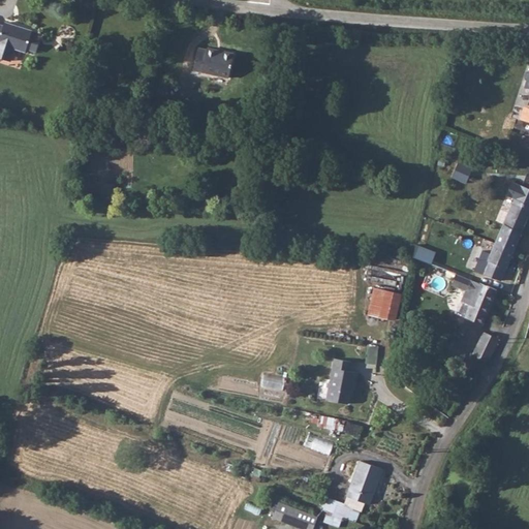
[(0,42),(26,51),(27,45),(32,31),(33,28),(5,21),(2,24),(0,23),(0,42)]
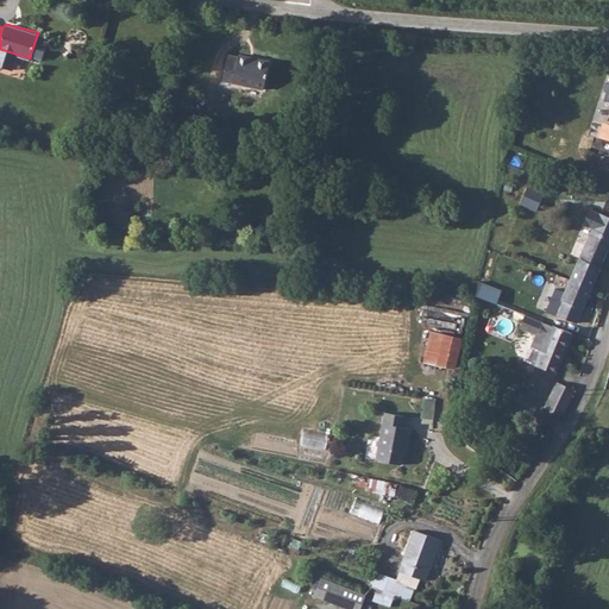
[(46,39),(37,36),(31,52),(42,56),(46,39)]
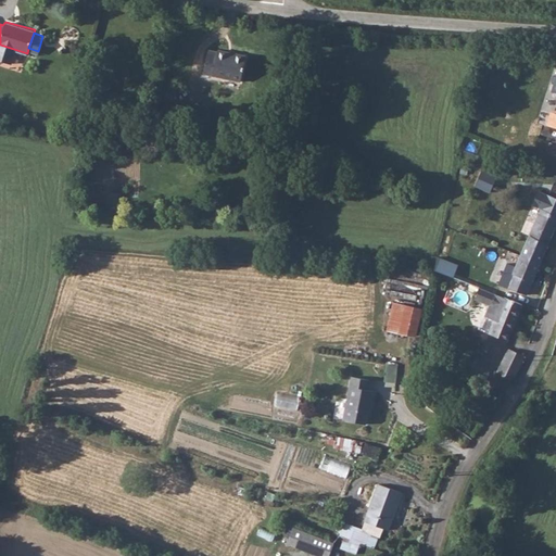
[(0,59),(10,63),(14,50),(0,45),(0,59)]
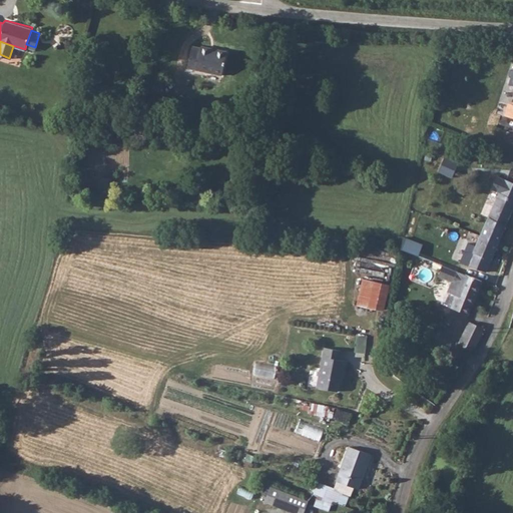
[(185,67),(220,74),(225,50),(199,45),(198,48),(190,46),(185,67)]
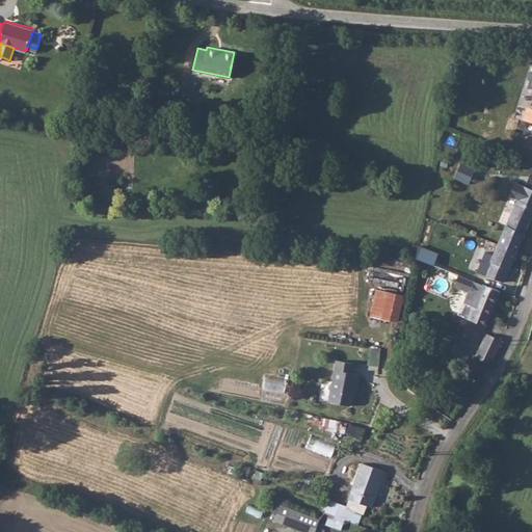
[(531,122),(531,110),(524,109),(522,120),(531,122)]
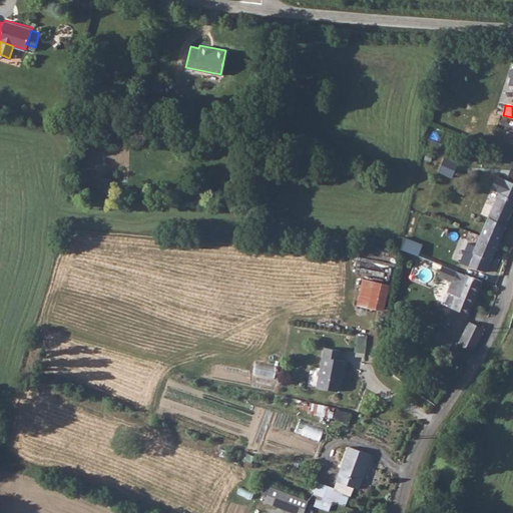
[(506,180),(501,178),(464,275),(482,281),(512,200),(512,186),(506,184),(506,180)]
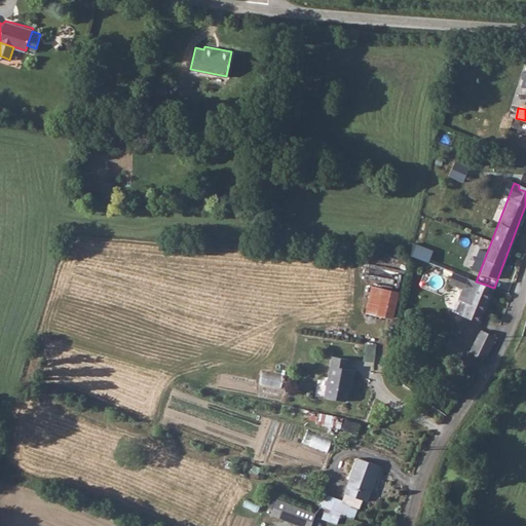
[(462,288),(465,277),(455,273),(452,285),(462,288)]
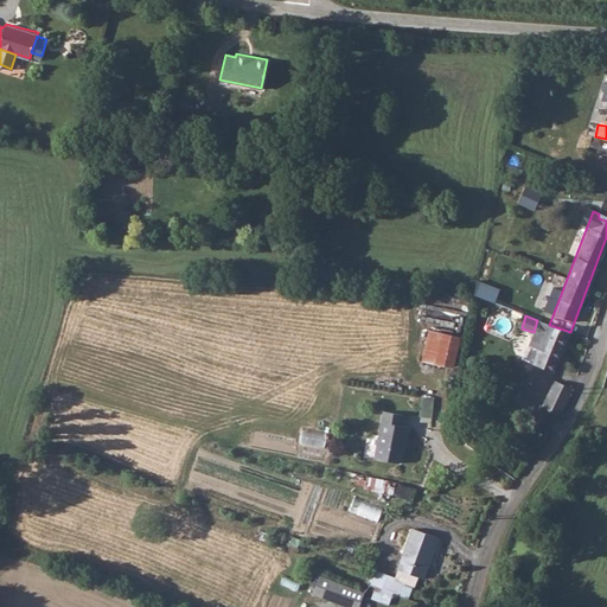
[(549,325),(537,320),(534,332),(529,347),(541,352),(549,325)]
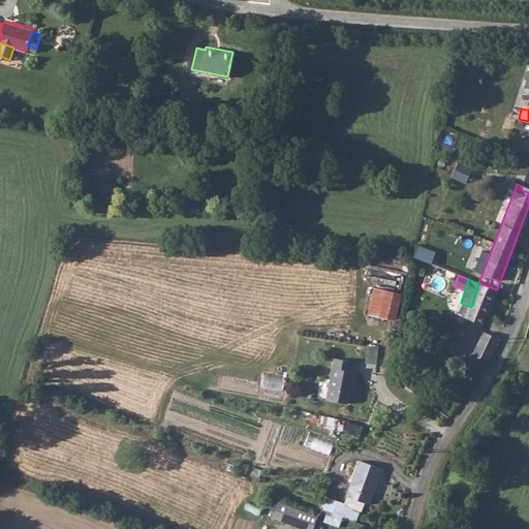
[(484,325),(497,289),(478,283),(471,307),(470,311),(478,314),(475,322),(484,325)]
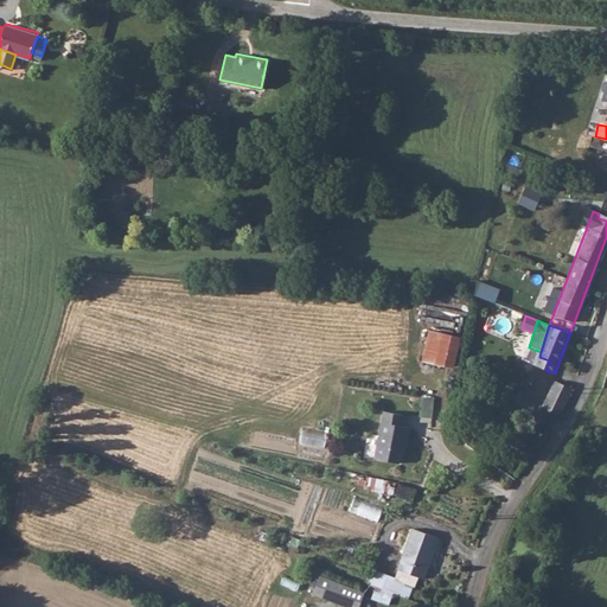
[(449,368),(458,337),(426,330),(419,360),(449,368)]
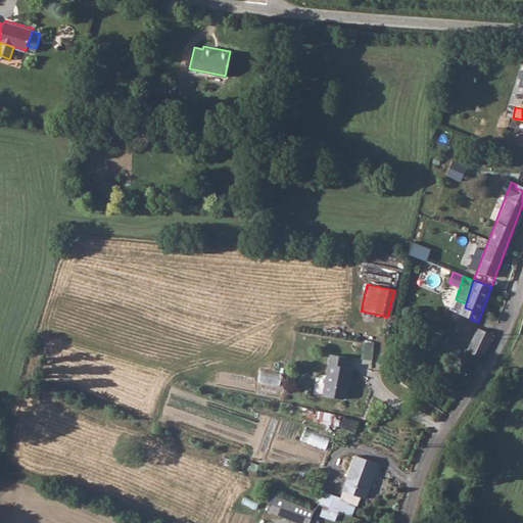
[(462,316),(470,319),(473,311),(465,307),(462,316)]
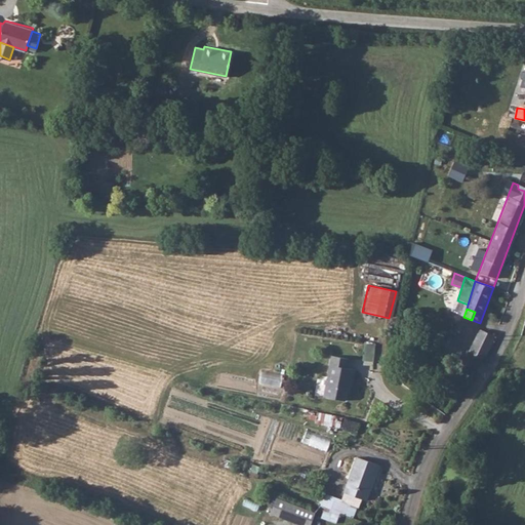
[(486,358),(497,335),(482,330),(473,353),(486,358)]
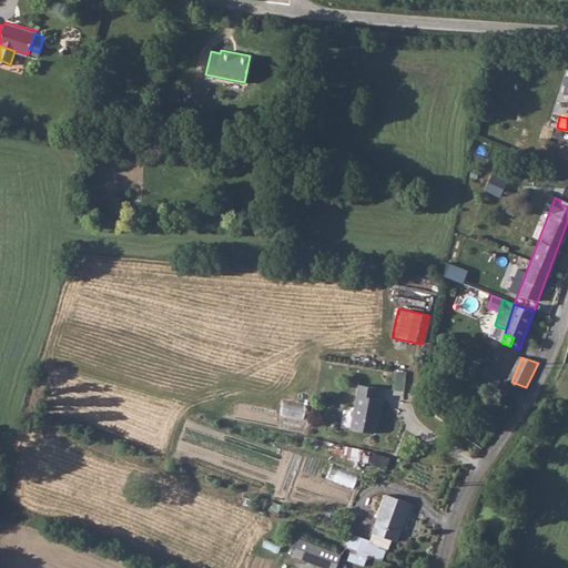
[(343,426),(364,430),(366,416),(368,416),(373,396),(368,397),(369,385),(351,382),(343,426)]
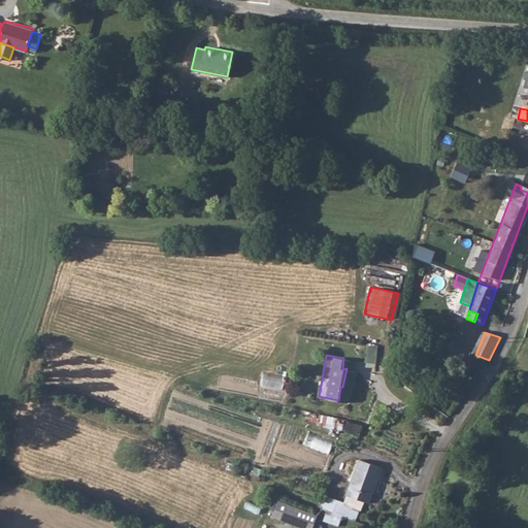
[(282,389),(283,374),(261,372),(259,387),(282,389)]
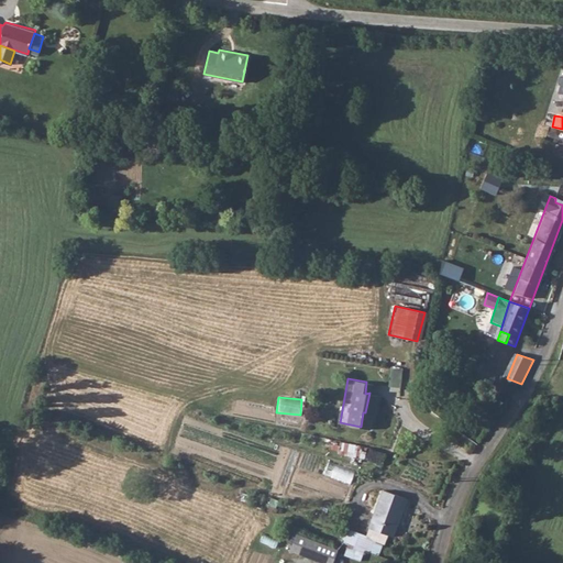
[(338,455),(353,457),(355,445),(339,442),(338,455)]
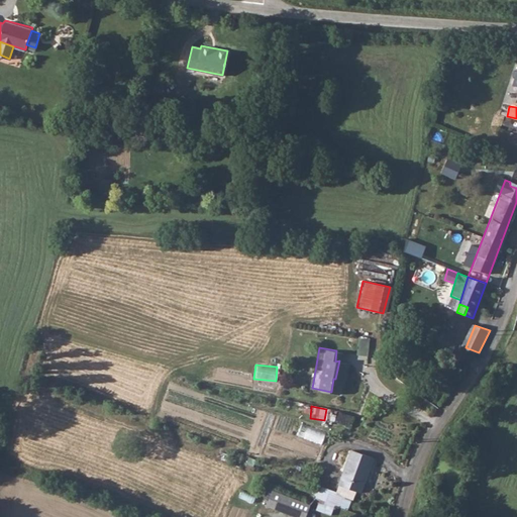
[(338,412),(334,421),(348,427),(352,418),(338,412)]
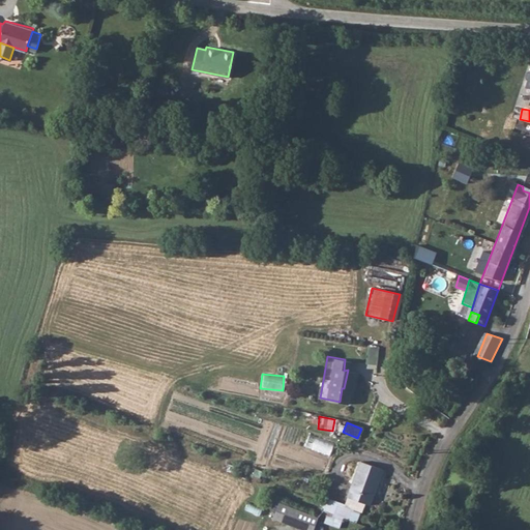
[(308,439),(307,448),(326,449),(326,441),(308,439)]
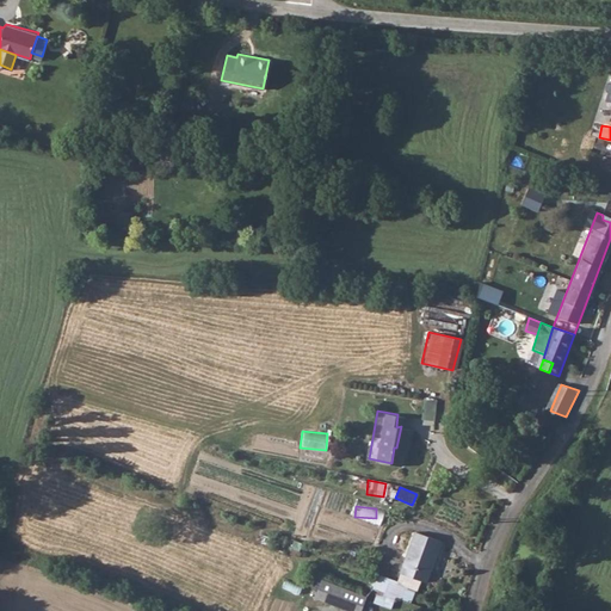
[(436,535),(412,528),(396,580),(414,586),(417,576),(424,578),(436,535)]
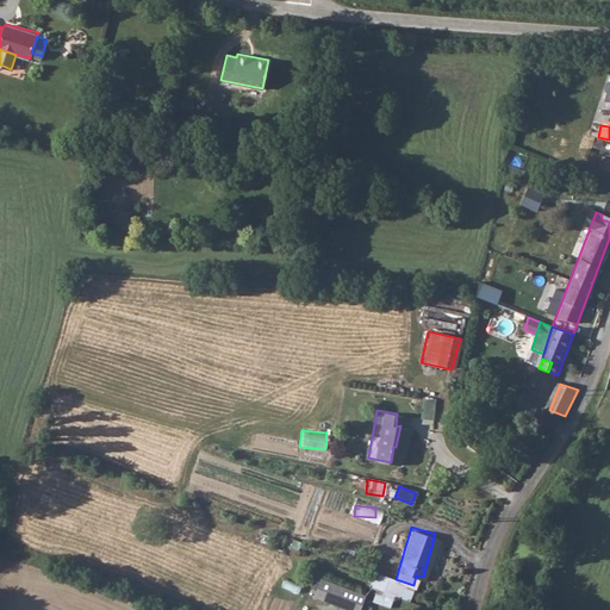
[(311,590),(355,607),(361,587),(318,571),(311,590)]
